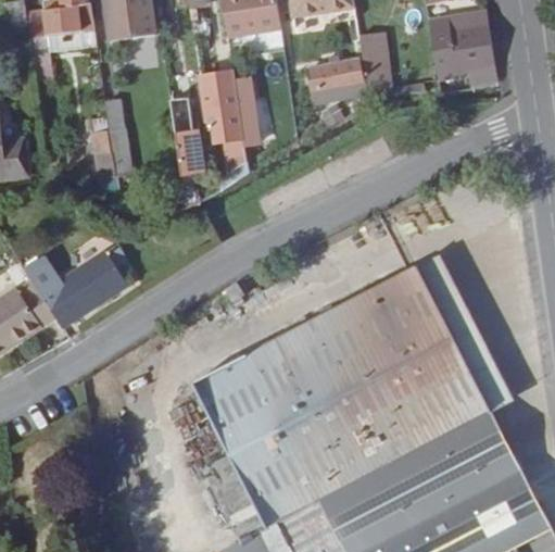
[(11,33),(29,30),(25,0),(5,0),(11,33)]
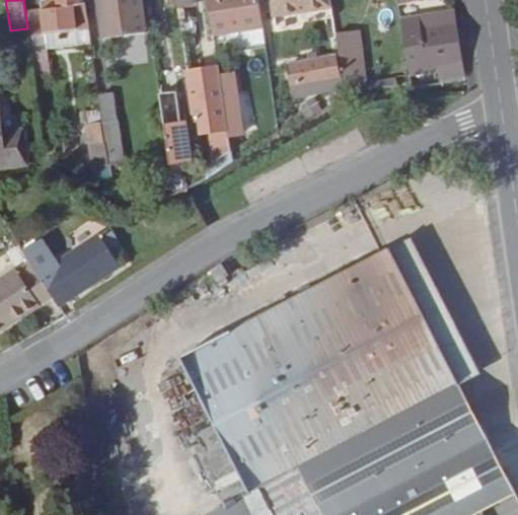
[(59,0),(60,4),(44,7),(48,30),(88,23),(84,0),(80,1),(80,0),(59,0)]
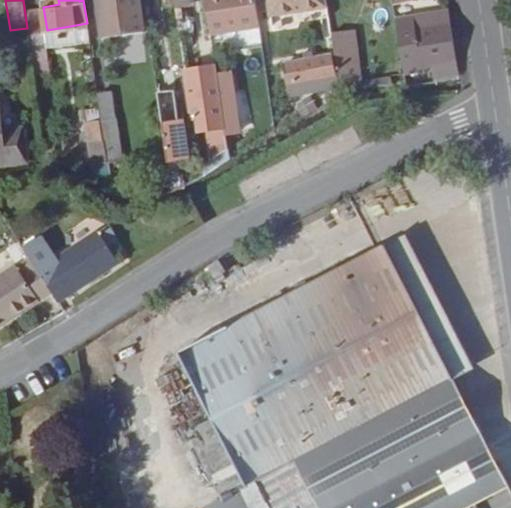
[(97,0),(102,35),(144,29),(139,0),(97,0)]
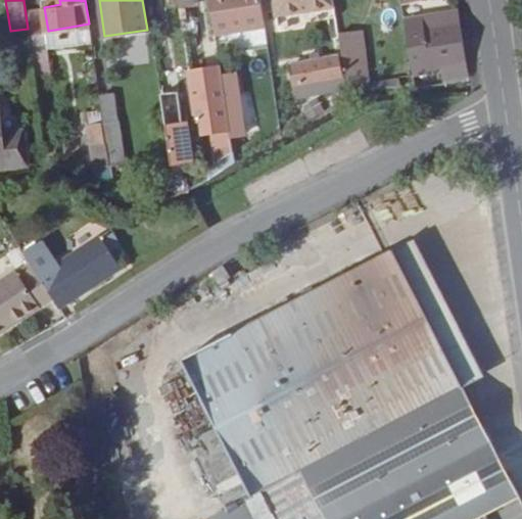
[(210,0),(216,31),(265,24),(261,0),(210,0)]
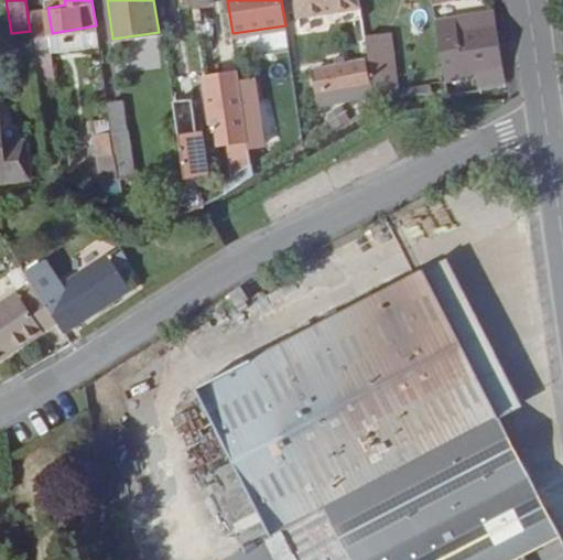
[(295,0),(298,13),(361,4),(360,0),(295,0)]
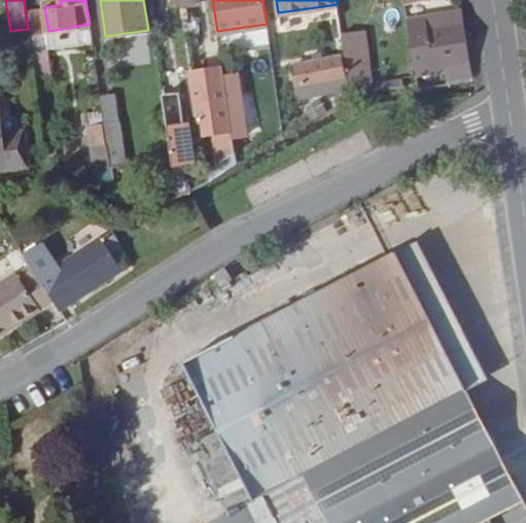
[(408,16),(416,72),(447,66),(449,78),(474,71),(467,28),(428,36),(424,14),(408,16)]
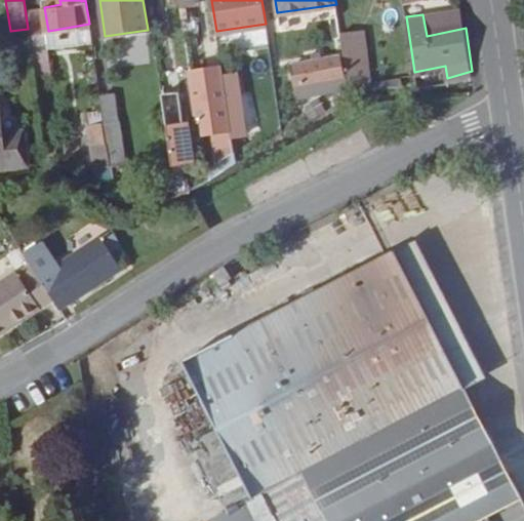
[(361,22),(345,25),(352,68),(366,65),(361,22)]
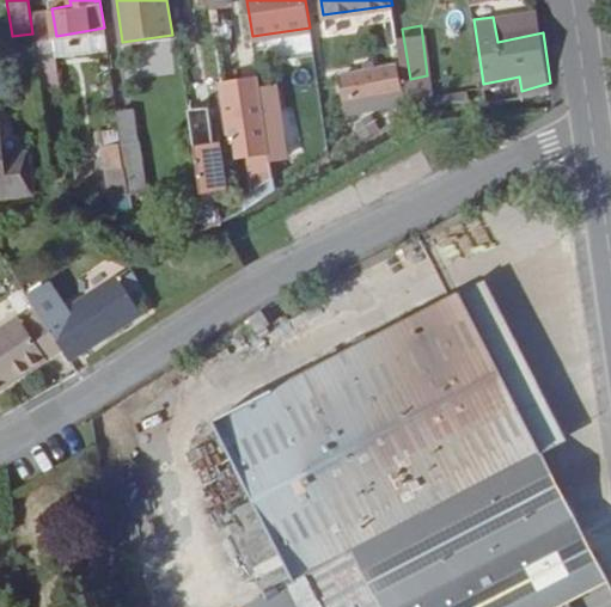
[(364,67),(374,66),(373,56),(361,59),(364,67)]
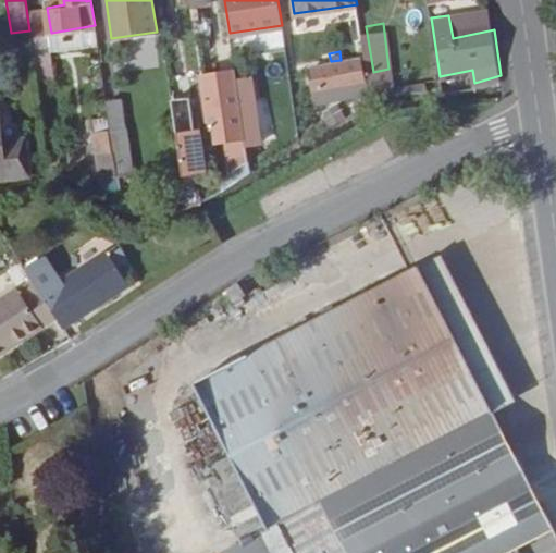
[(351,95),(368,91),(359,57),(341,60),(331,61),(309,65),(316,101),(350,95),(351,95)]
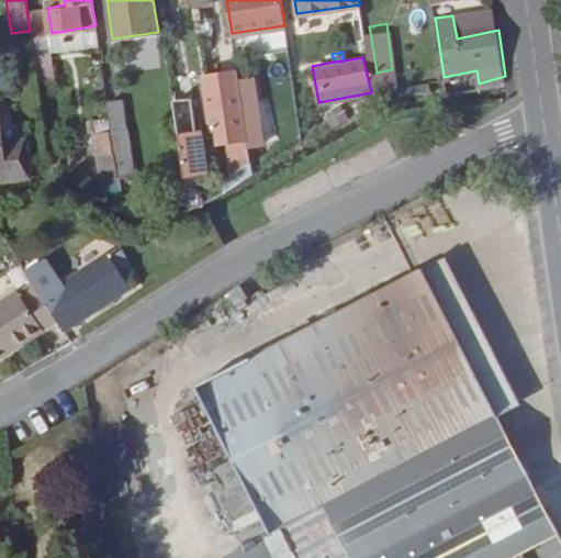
[(254,76),(238,79),(240,95),(251,168),(265,167),(268,152),(270,149),(265,149),(254,76)]
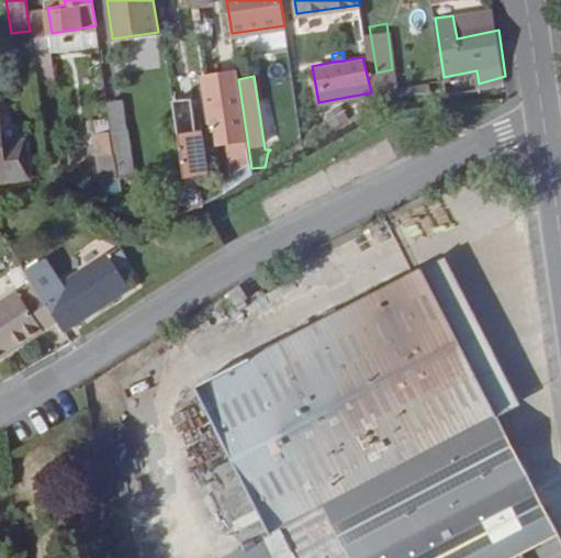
[(251,168),(240,95),(206,99),(204,99),(208,120),(205,120),(208,130),(216,129),(226,185),(233,180),(251,168)]
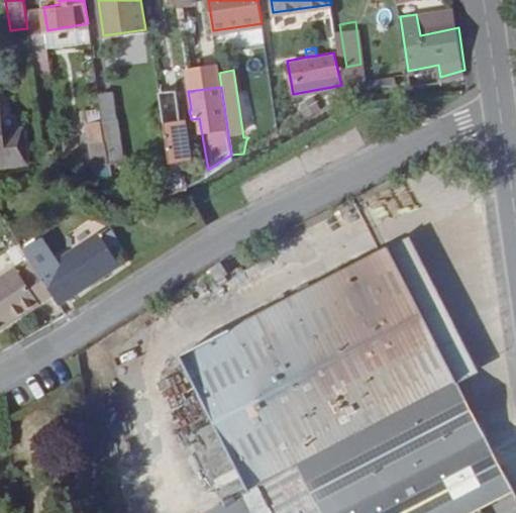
[(177,88),(160,91),(171,160),(192,157),(187,119),(184,120),(177,88)]
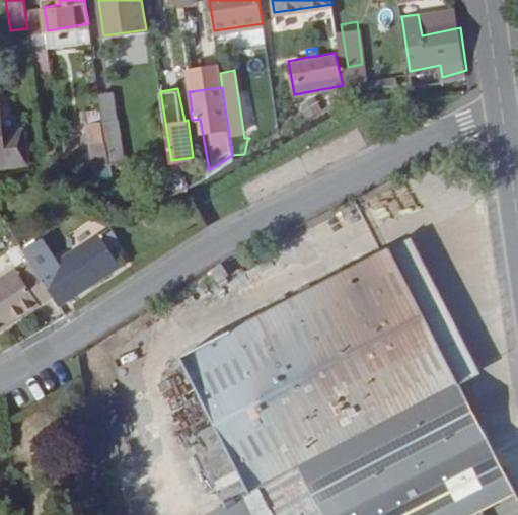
[(114,90),(99,92),(101,106),(109,159),(109,161),(124,159),(114,90)]
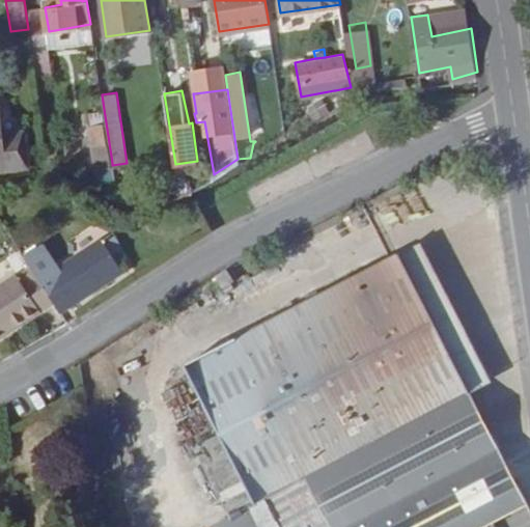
[(94,165),(112,163),(104,109),(85,111),(94,165)]
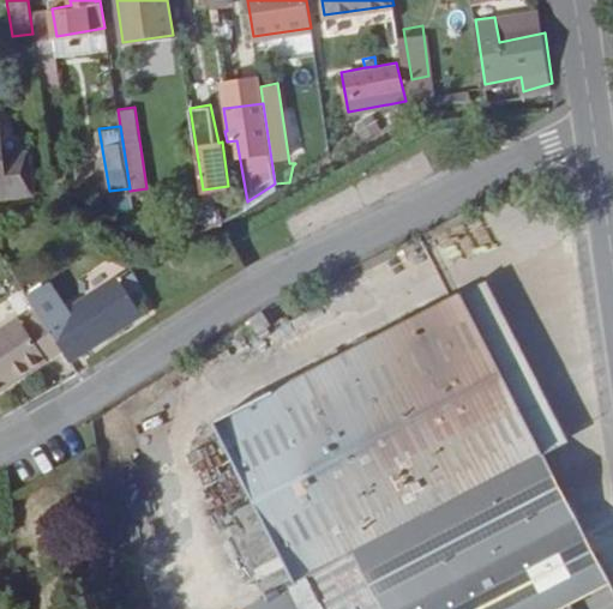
[(1,151),(0,139),(0,194),(31,191),(26,150),(1,151)]
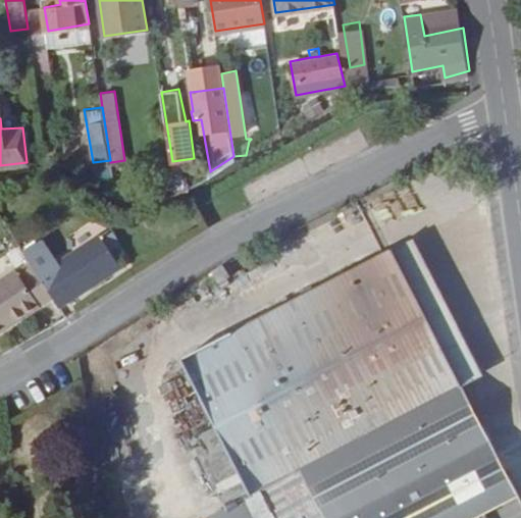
[(39,272),(54,295),(71,283),(76,292),(123,261),(104,231),(39,272)]
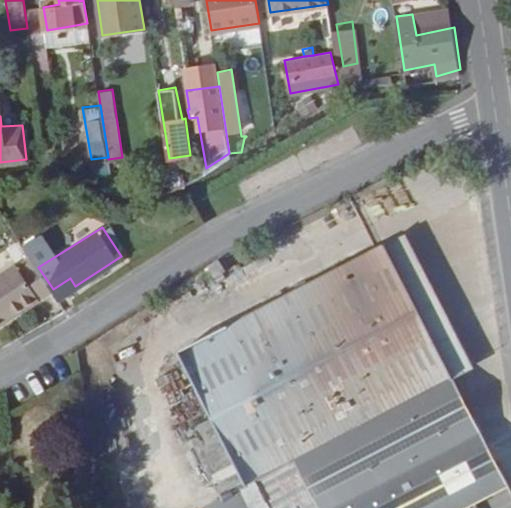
[(404,233),(382,245),(451,377),(472,366),(404,233)]
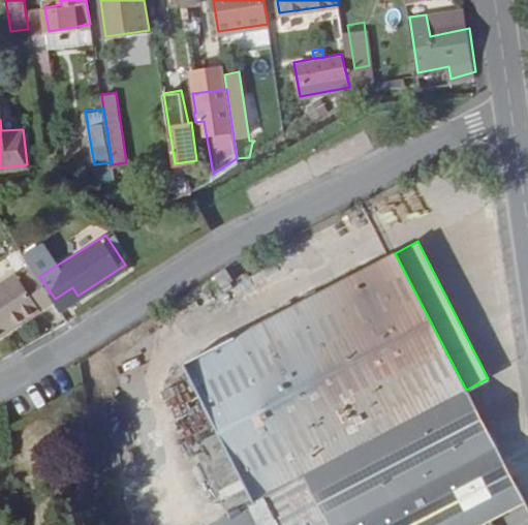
[(485,524),(525,504),(395,253),(184,364),(190,376),(218,431),(196,442),(194,444),(228,513),(212,521),(213,524),(485,524)]
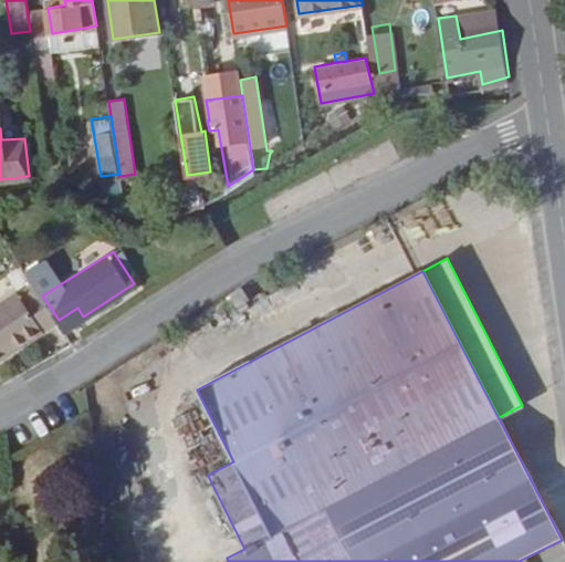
[(242,285),(230,293),(238,306),(250,298),(242,285)]
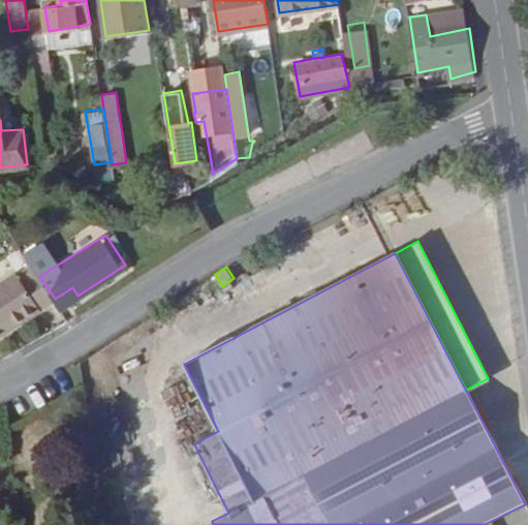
[(0,333),(55,299),(39,276),(35,269),(25,276),(22,272),(0,284),(0,333)]
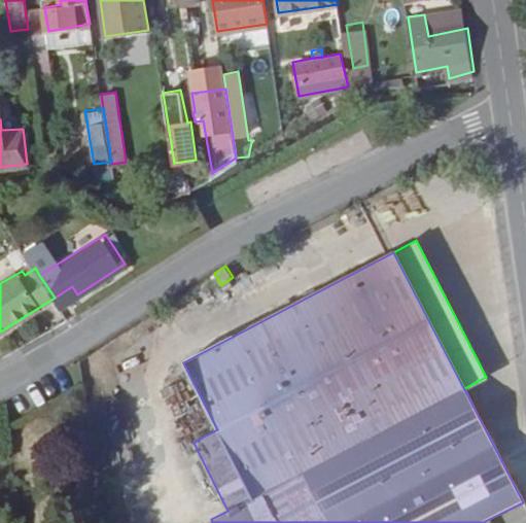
[(72,286),(55,298),(60,306),(77,294),(72,286)]
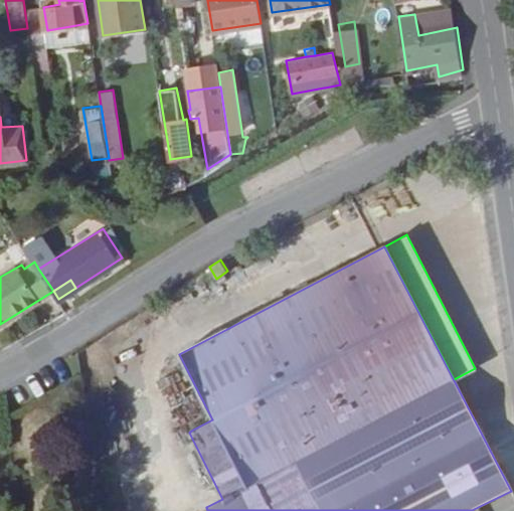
[(212,419),(185,366),(178,370),(193,399),(179,407),(191,431),(212,419)]
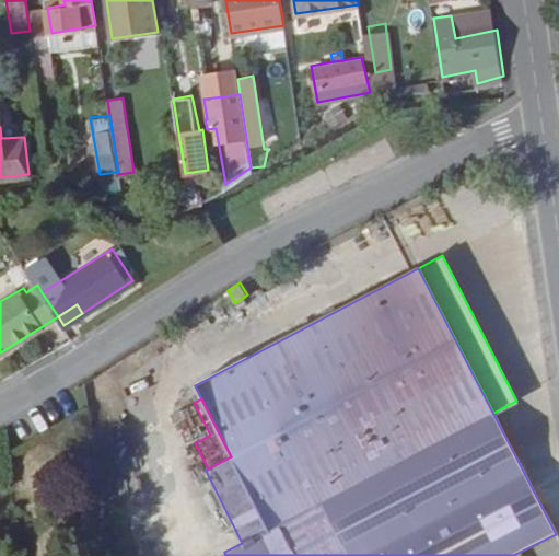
[(534,555),(558,543),(558,541),(556,534),(513,555),(534,555)]
